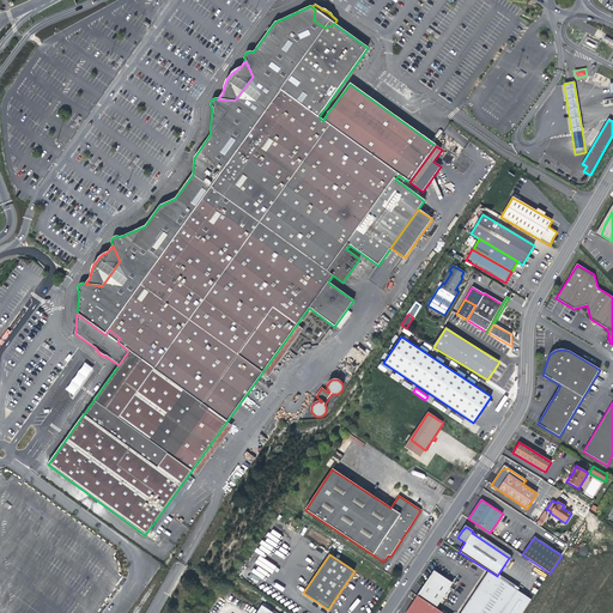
[(417,598),(436,608),(453,583),(434,571),(417,598)]
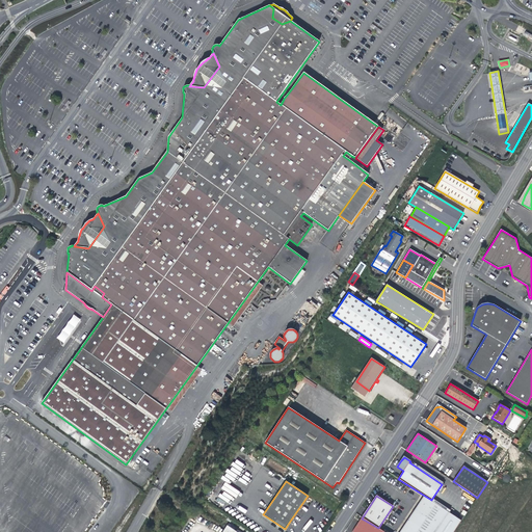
[(448,513),(423,497),(418,505),(443,521),(448,513)]
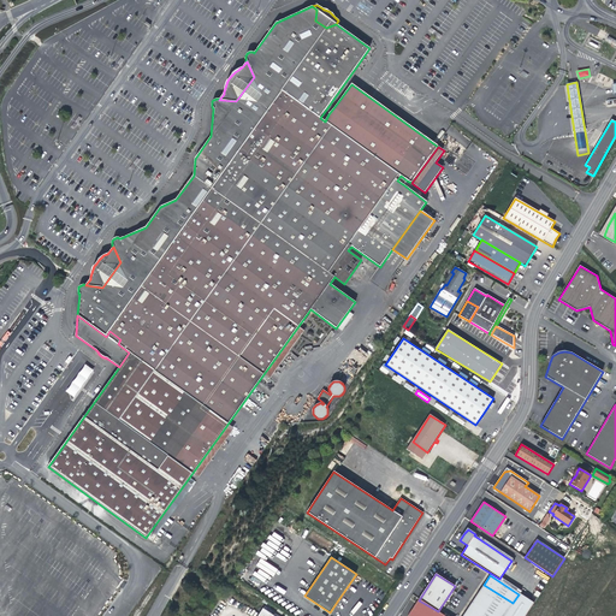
[(513,604),(484,585),(478,594),(507,612),(513,604)]
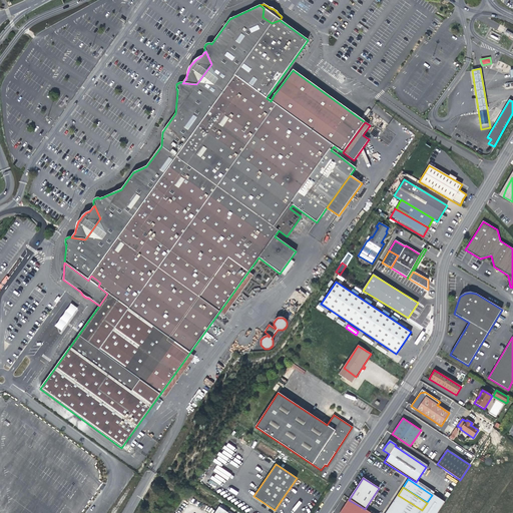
[(437,512),(444,504),(432,495),(427,502),(421,511),(419,512),(437,512)]
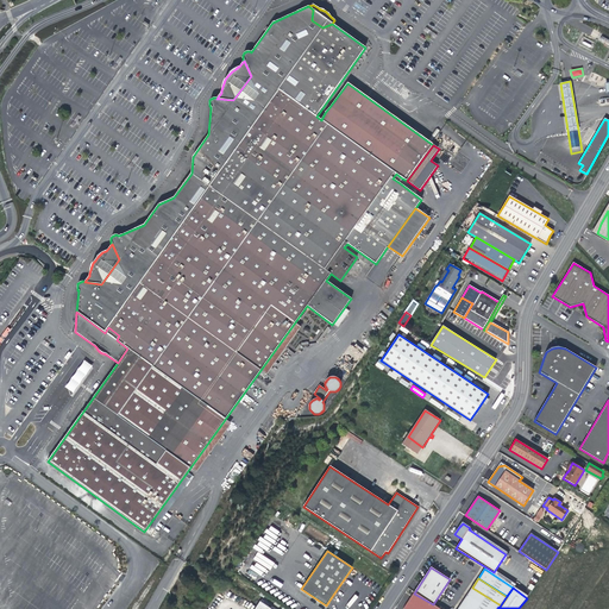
[(497,608),(500,607),(472,589),(458,608),(497,608)]
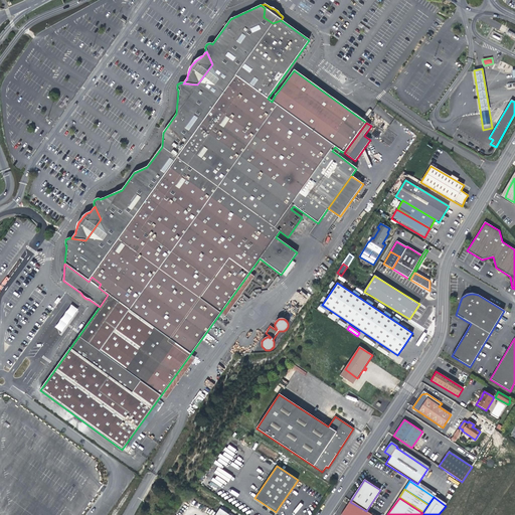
[(356,514),(360,509),(350,502),(341,514),(356,514)]
